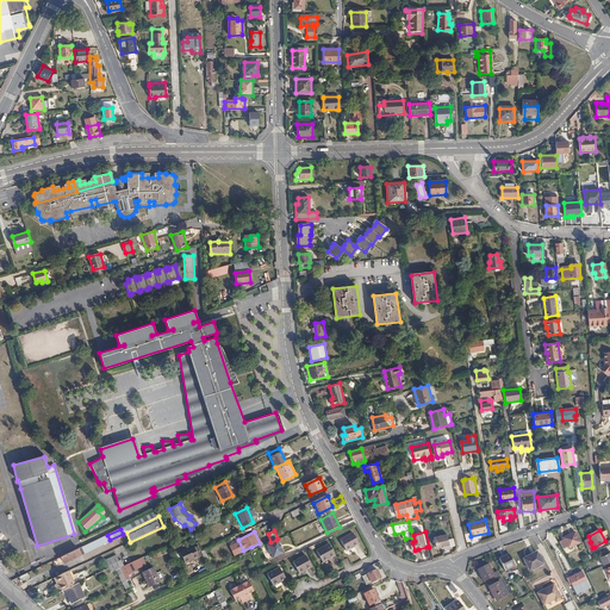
[(580,543),(574,531),(562,539),(564,540),(559,542),(564,549),(567,548),(568,549),(580,543)]
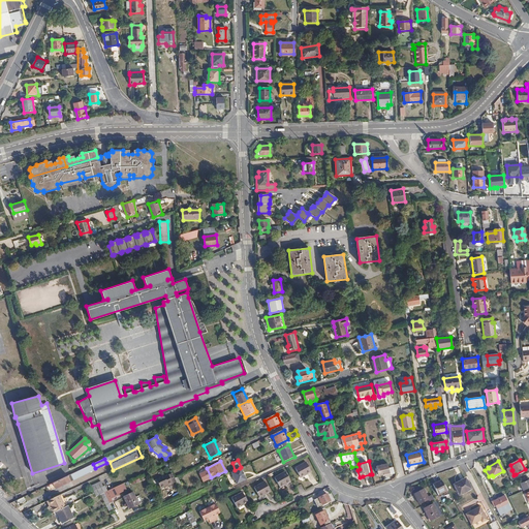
[(311,471),(306,462),(296,468),(301,477),(311,471)]
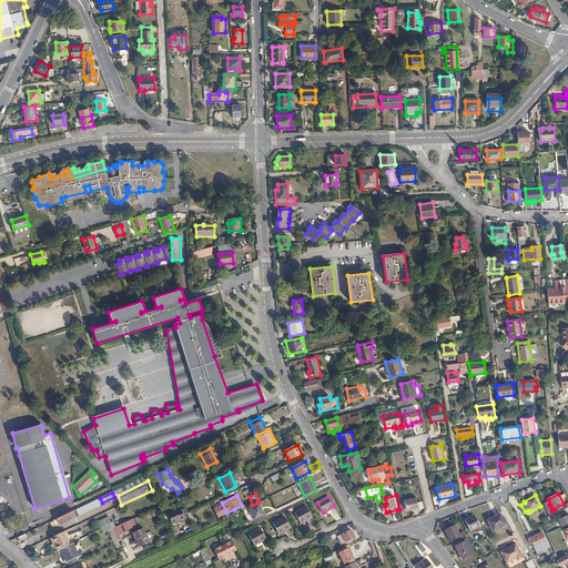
[(419,509),(417,497),(405,500),(407,510),(414,508),(415,510),(419,509)]
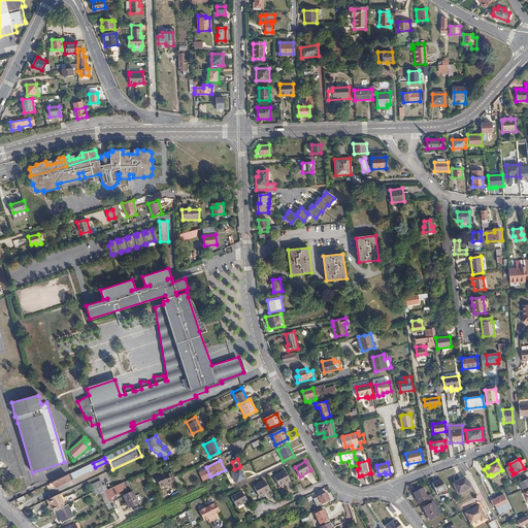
[(239,467),(234,469),(230,471),(235,484),(244,479),(242,474),(241,471),(239,467)]
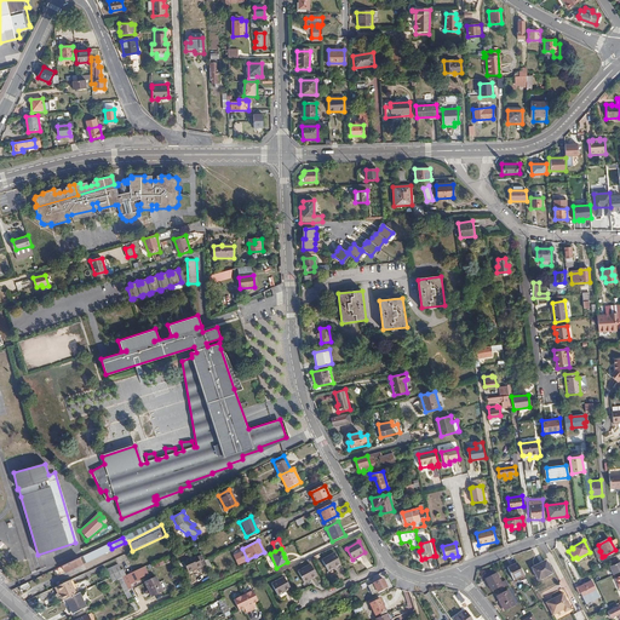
[(95,550),(85,555),(89,561),(97,556),(95,550)]
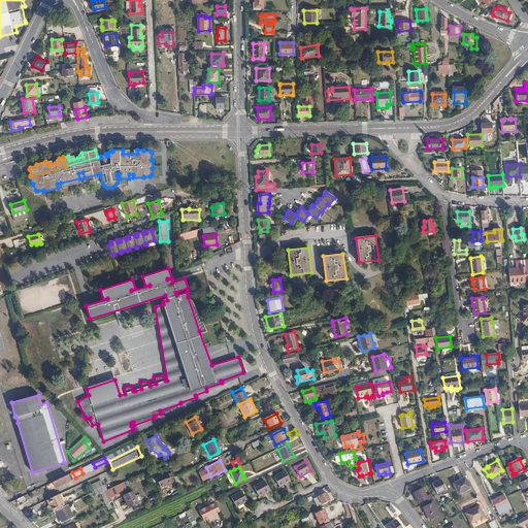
[(290,481),(285,470),(274,476),(279,486),(290,481)]
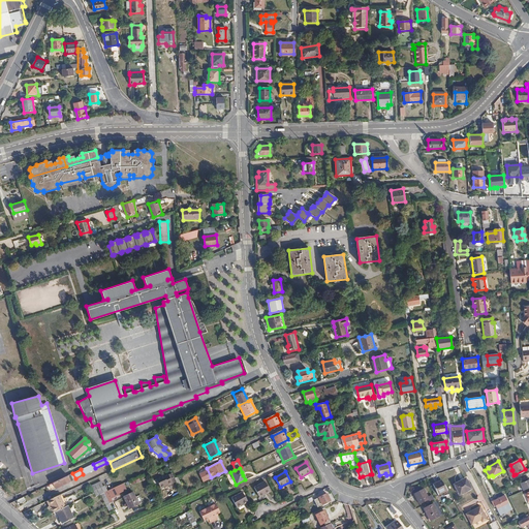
[(69,475),(53,483),(56,488),(70,481),(68,477),(70,476),(69,475)]
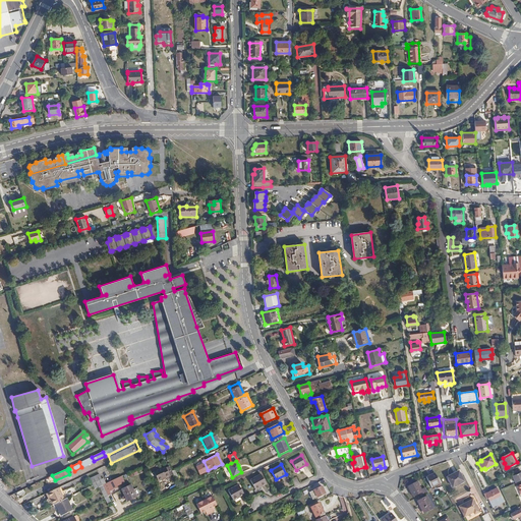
[(165,477),(166,478),(170,477),(166,468),(163,470),(162,468),(154,472),(158,481),(165,477)]
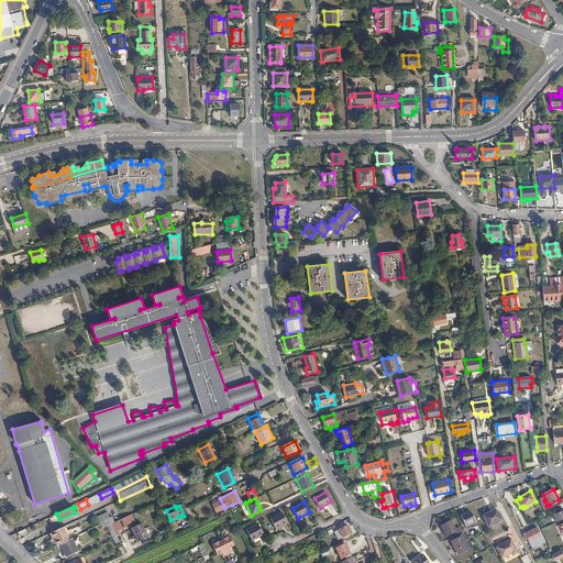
[(466,528),(476,521),(470,510),(461,516),(466,528)]
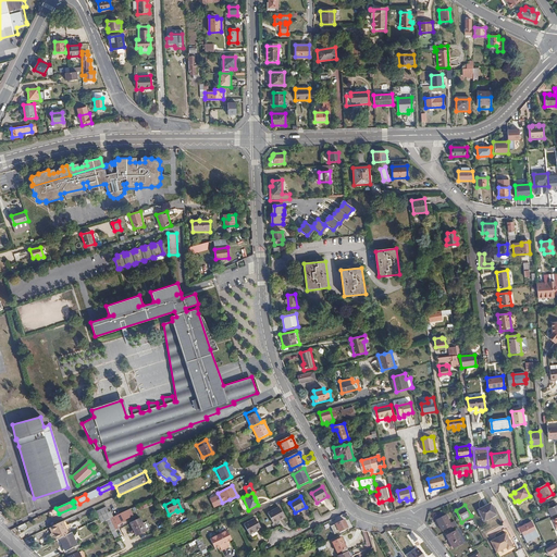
[(496,515),(490,505),(479,510),(484,521),(496,515)]
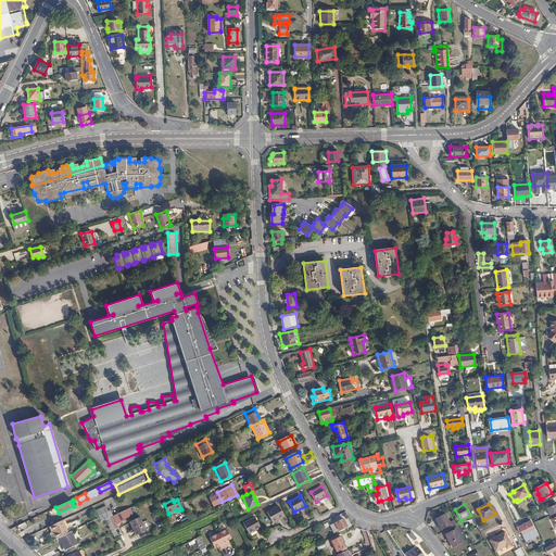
[(555,504),(546,508),(550,516),(555,513),(555,504)]
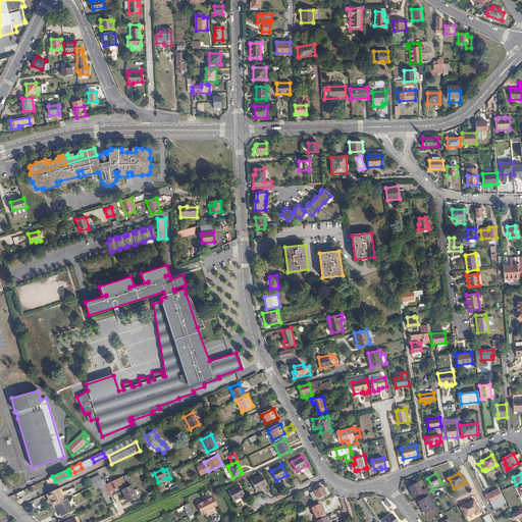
[(266,484),(261,475),(251,481),(256,490),(266,484)]
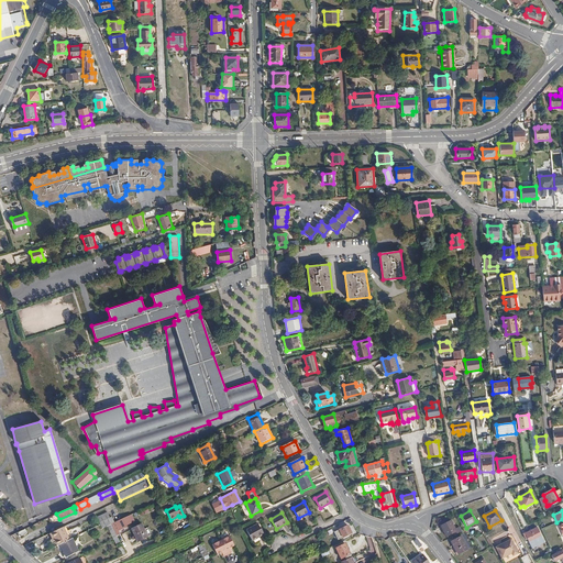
[(122,519),(116,522),(119,530),(127,527),(122,519)]
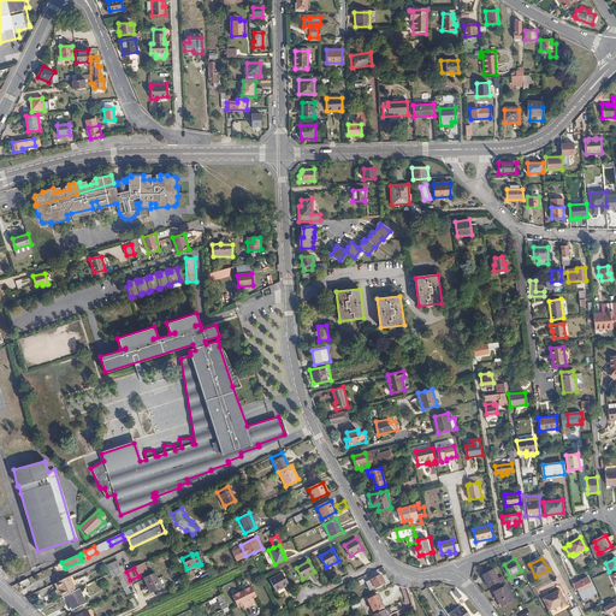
[(496,582),(498,586),(504,582),(502,578),(498,579),(493,569),(484,574),(489,586),(496,582)]
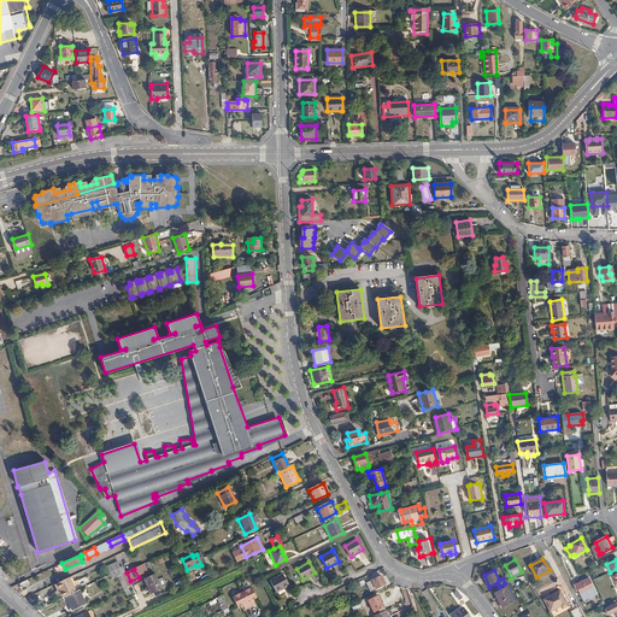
[(377,571),(364,577),(365,582),(378,576),(377,571)]
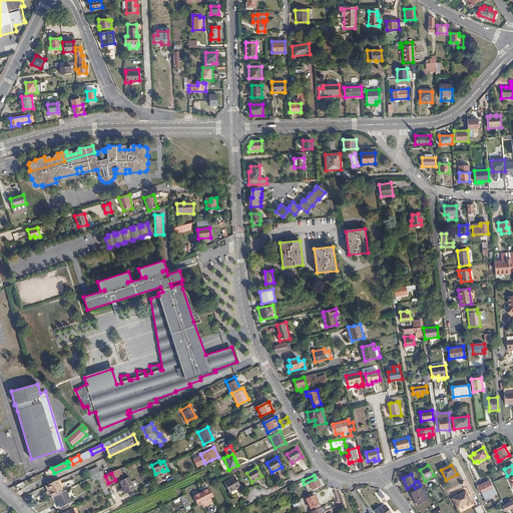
[(240,487),(234,477),(224,483),(229,493),(240,487)]
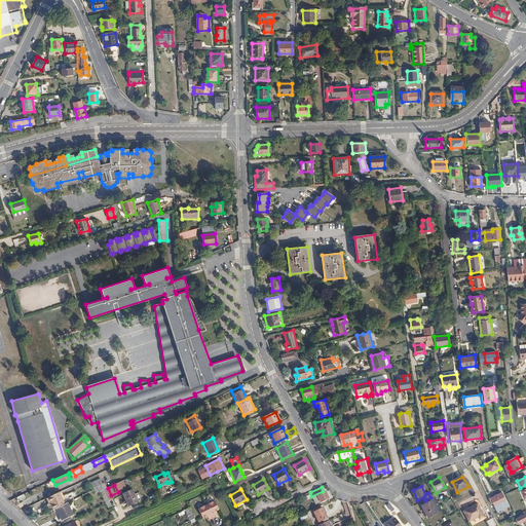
[(138,501),(133,490),(123,494),(128,506),(138,501)]
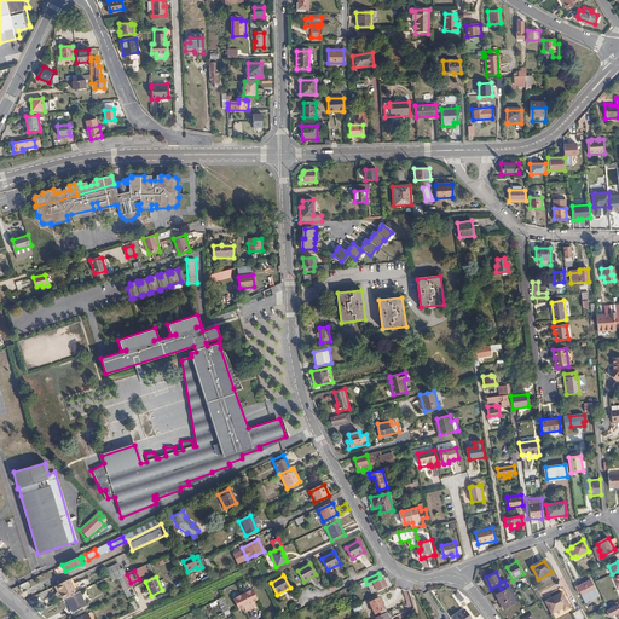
[(56,586),(63,600),(65,599),(79,593),(73,578),(56,586)]
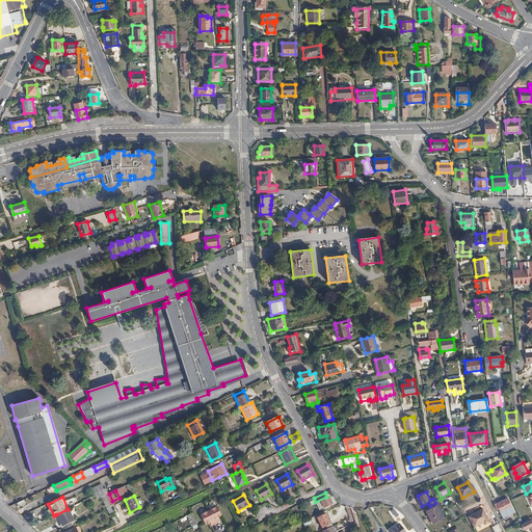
[(331,504),(328,497),(321,501),(324,507),(331,504)]
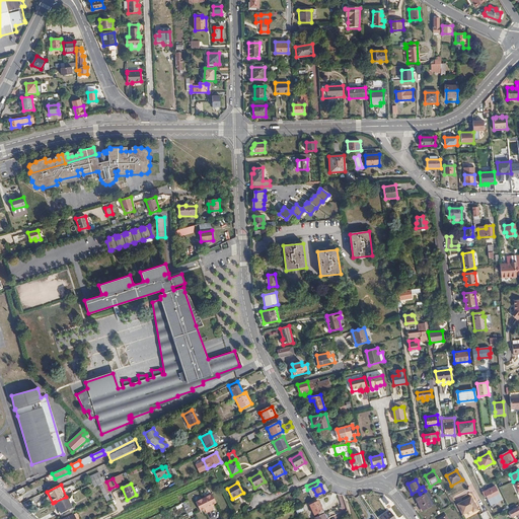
[(306,491),(304,487),(297,490),(299,495),(306,491)]
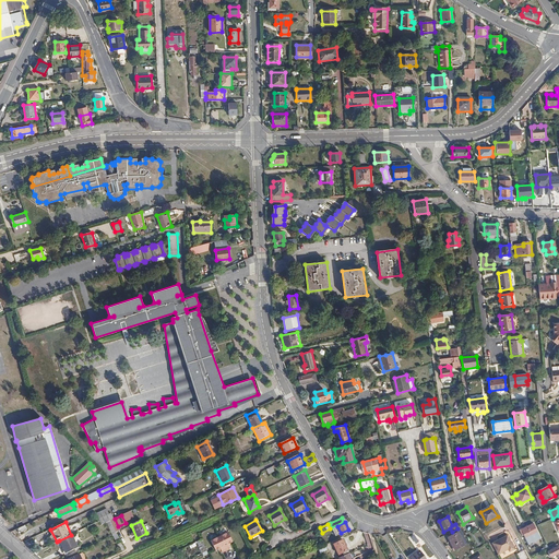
[(531,524),(519,531),(521,536),(523,535),(525,539),(536,534),(531,524)]
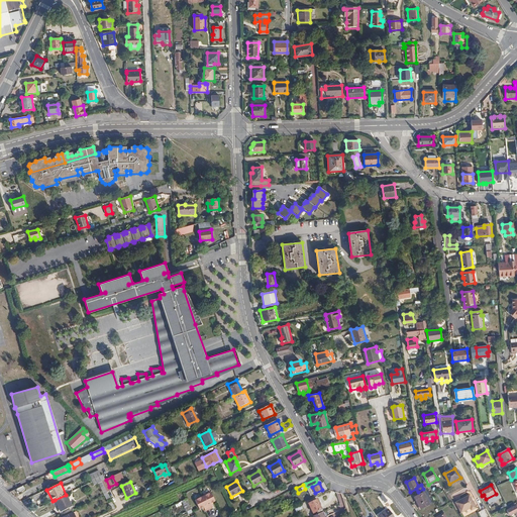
[(23,486),(15,489),(17,494),(25,490),(23,486)]
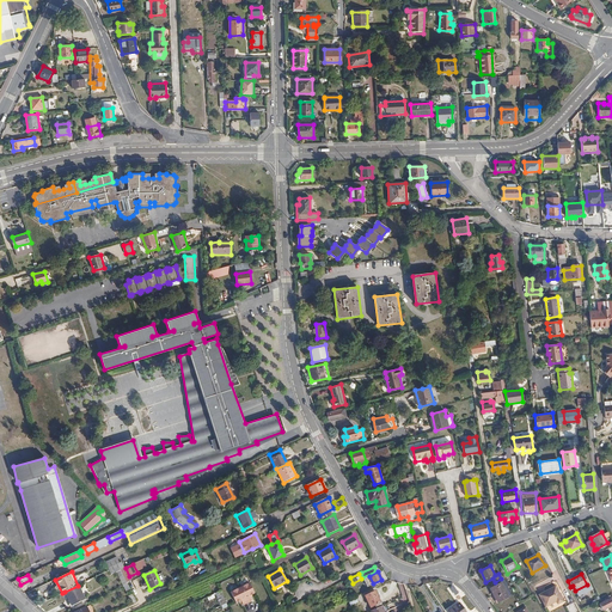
[(508,597),(501,582),(490,588),(497,603),(508,597)]
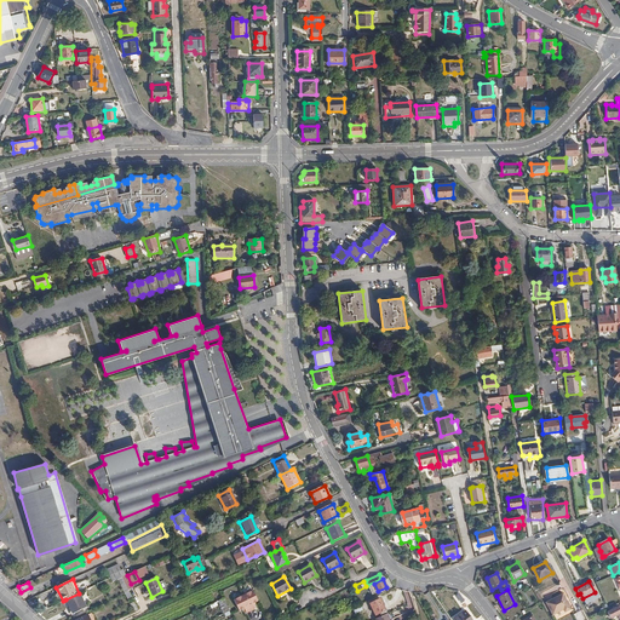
[(79,593),(65,600),(73,614),(86,608),(80,592),(79,593)]
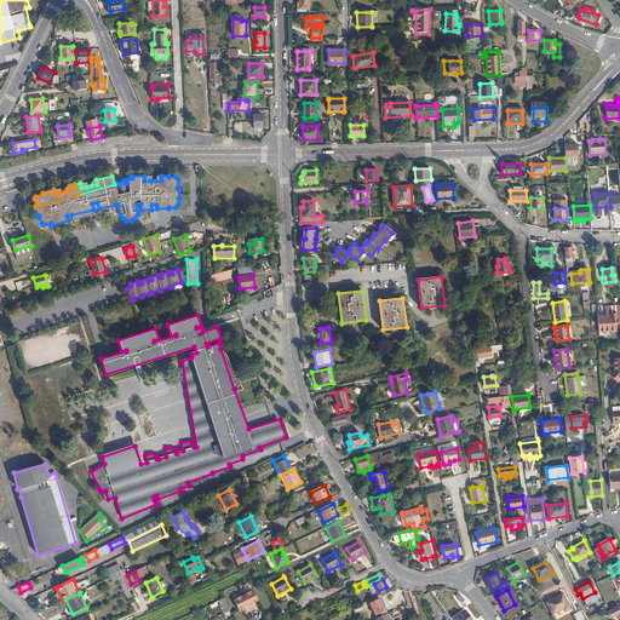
[(597,598),(595,592),(583,598),(585,604),(597,598)]
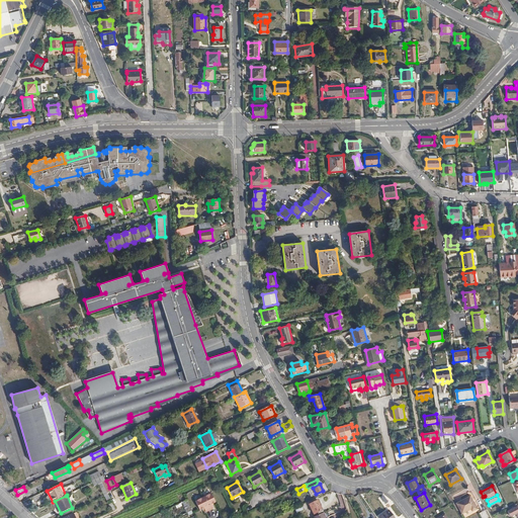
[(476,506),(470,496),(457,503),(462,514),(470,509),(471,511),(476,509),(475,507),(476,506)]
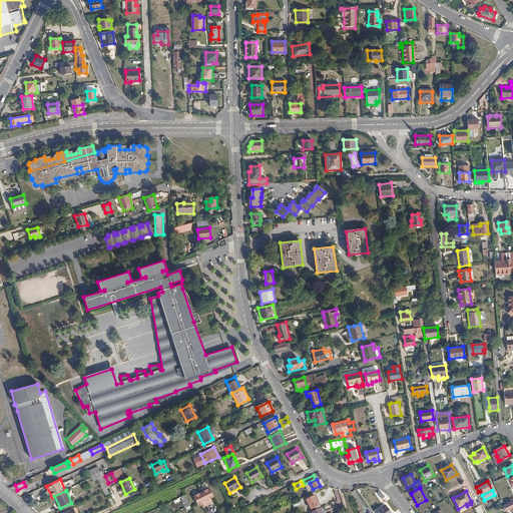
[(319,505),(315,496),(305,500),(310,510),(319,505)]
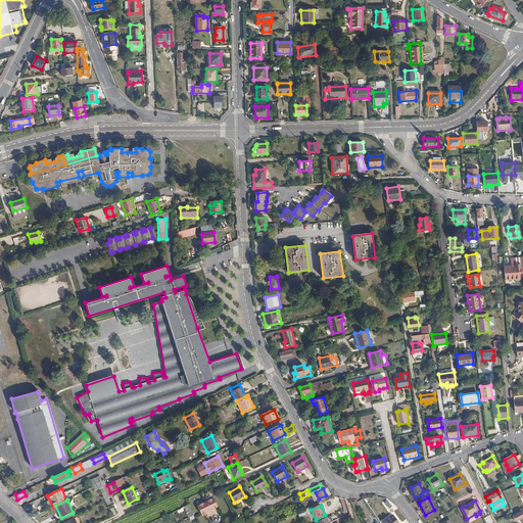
[(223,516),(218,507),(201,514),(205,522),(206,522),(210,522),(217,522),(220,521),(218,518),(223,516)]
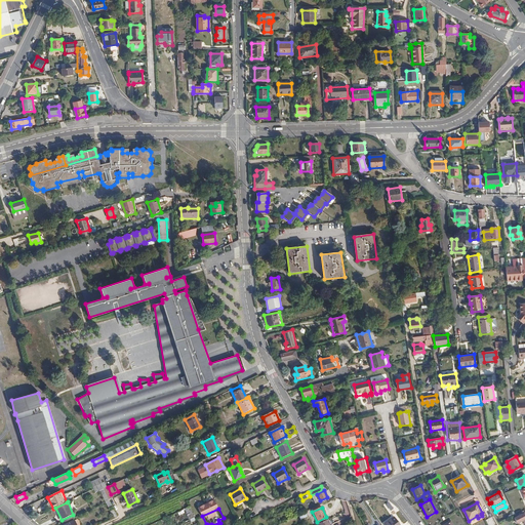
[(524,519),(524,517),(523,514),(514,519),(516,523),(518,522),(518,523),(522,521),(524,519)]
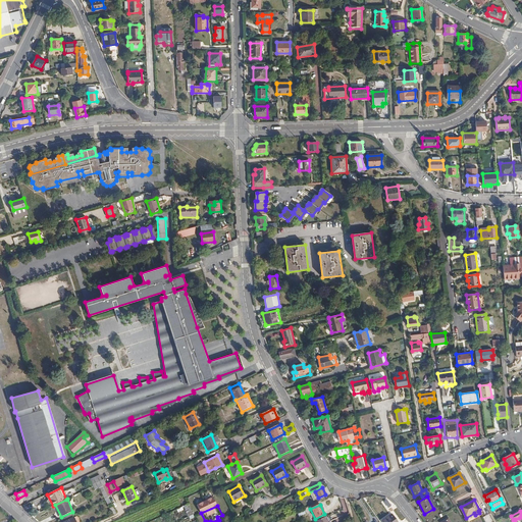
[(398,521),(392,513),(381,520),(381,521),(398,521)]
